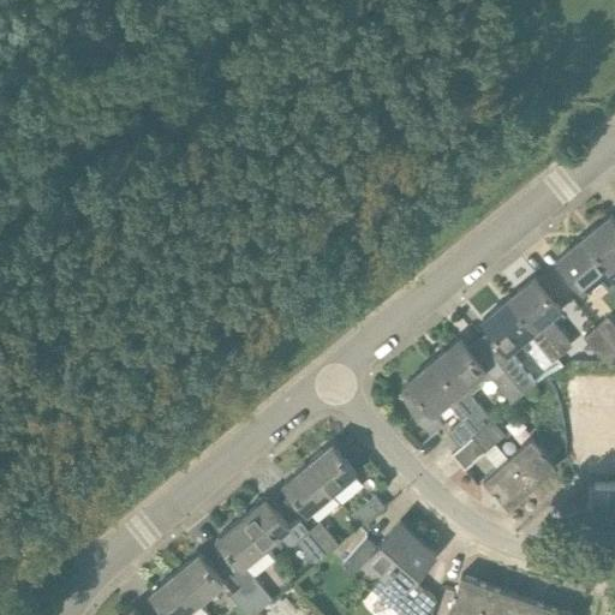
[(614,266),(614,220),(610,215),(583,237),(610,269),(614,266)]
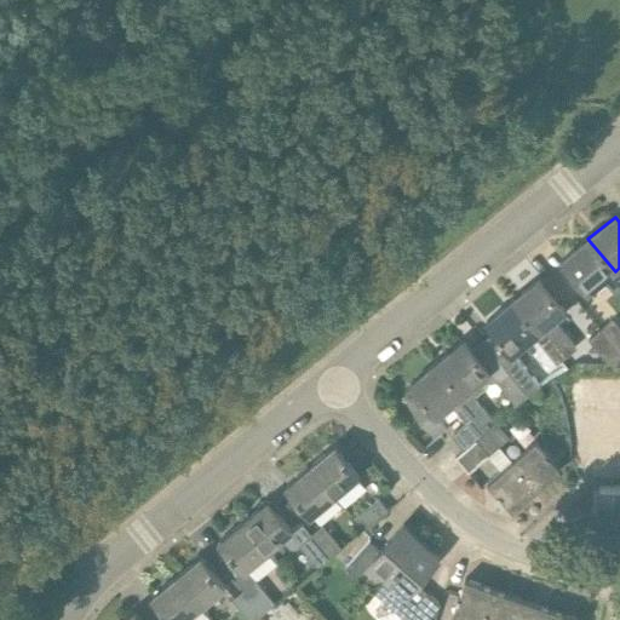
[(619,268),(615,271),(587,239),(561,260),(589,294),(603,282),(610,276),(619,287),(619,268)]
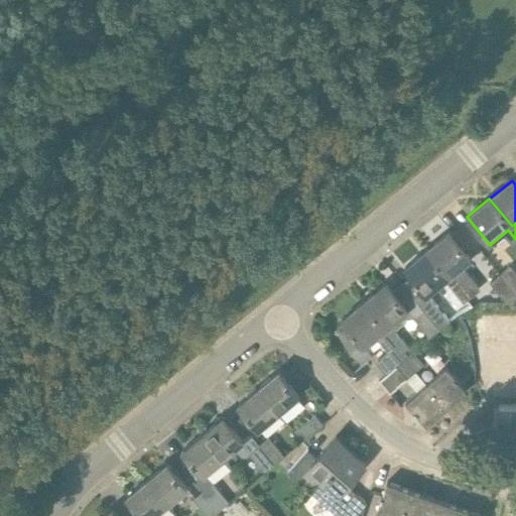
[(462,286),(454,292),(463,304),(471,297),(480,289),(464,269),(461,271),(460,269),(472,260),(448,232),(426,250),(448,278),(453,274),(462,286)]
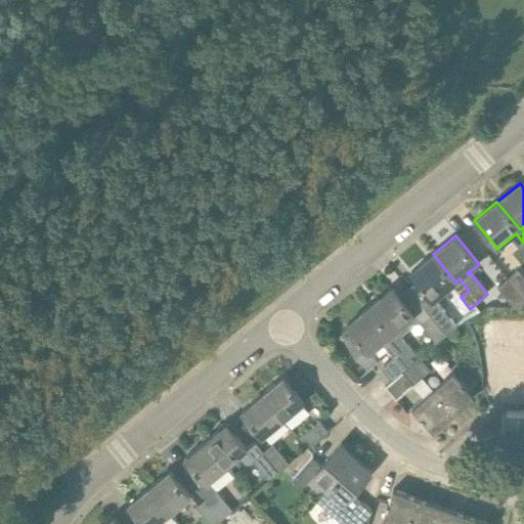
[(408,289),(446,334),(455,326),(434,300),(451,287),(461,297),(469,291),(460,278),(455,282),(433,254),(410,272),(418,281),(408,289)]
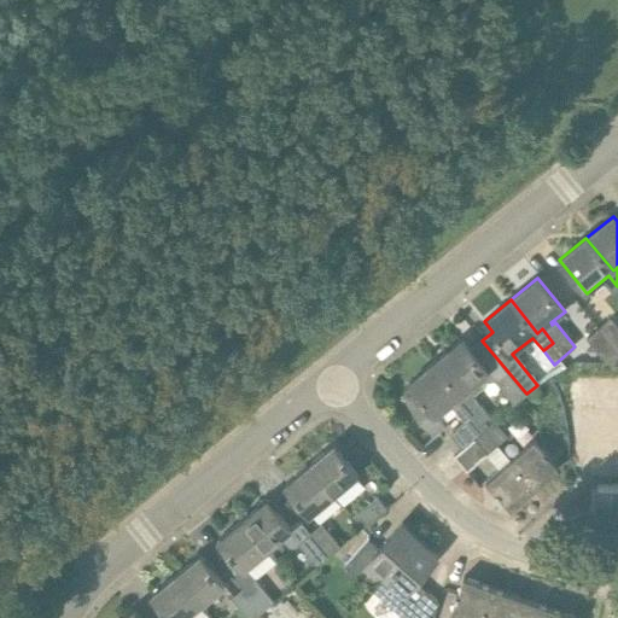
[(617,354),(617,328),(610,319),(598,330),(617,354)]
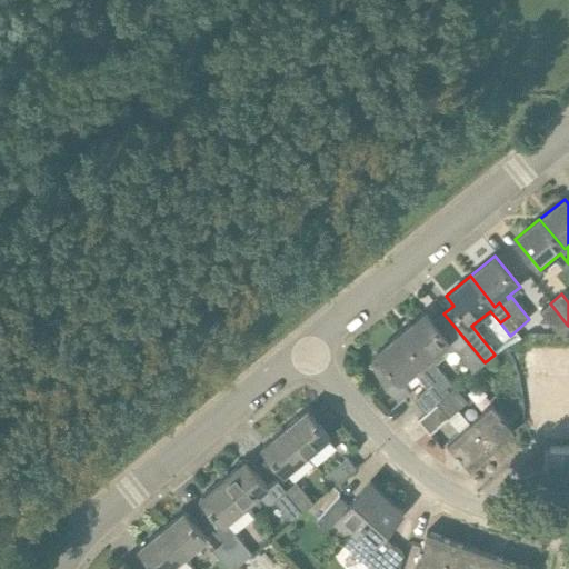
[(565,335),(568,329),(568,326),(550,303),(539,312),(557,335),(565,335)]
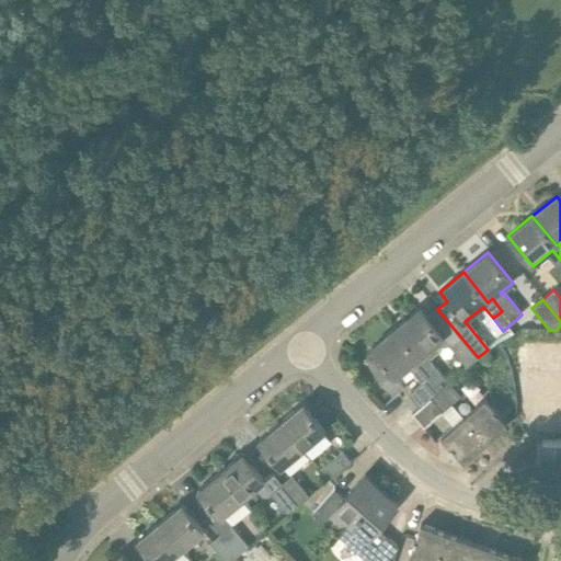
[(466,367),(478,357),(437,309),(426,318),(419,308),(396,328),(420,358),(424,354),(443,339),(466,367)]
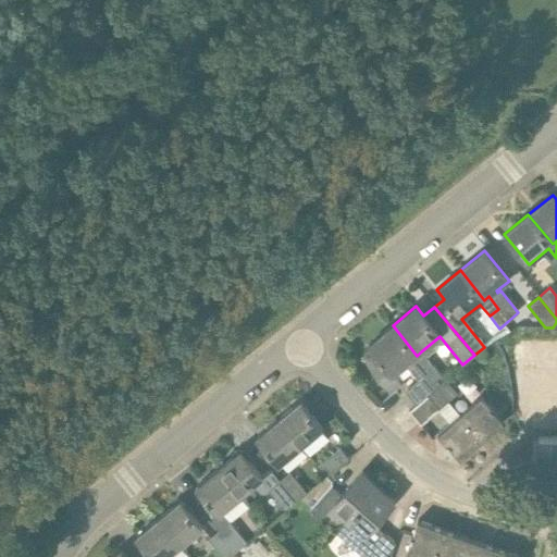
[(411,359),(422,371),(431,364),(421,351),(417,356),(393,325),(368,346),(376,356),(366,364),(390,393),(400,383),(394,375),(411,359)]
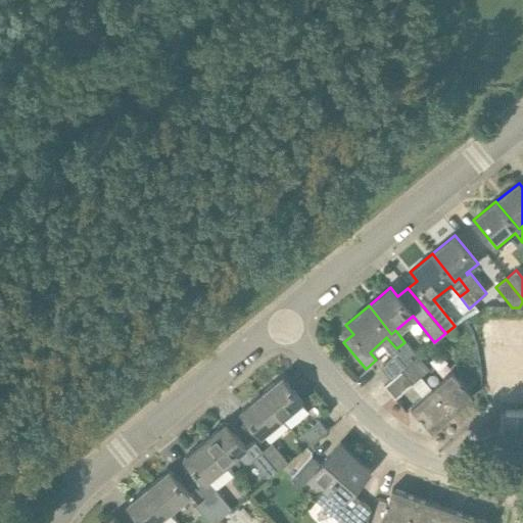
[(522,320),(522,310),(494,308),(494,320),(522,320)]
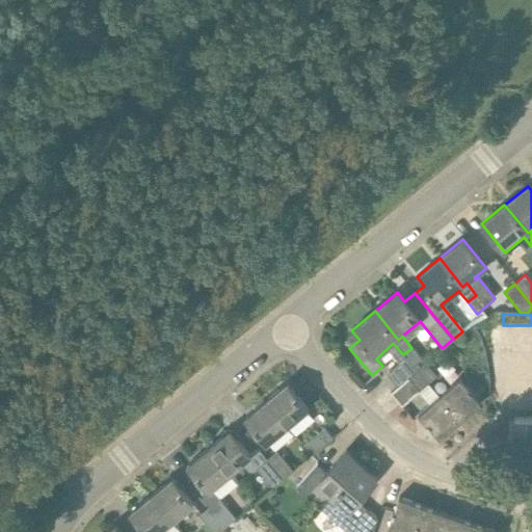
[(411,348),(403,354),(406,358),(414,367),(417,364),(421,367),(426,363),(411,348)]
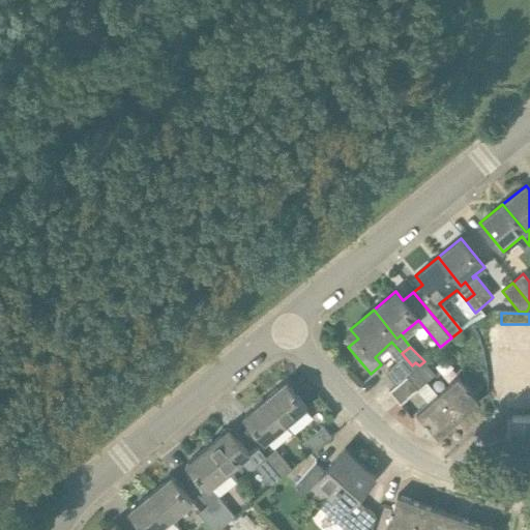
[(405,357),(386,373),(396,385),(419,365),(415,362),(412,365),(405,357)]
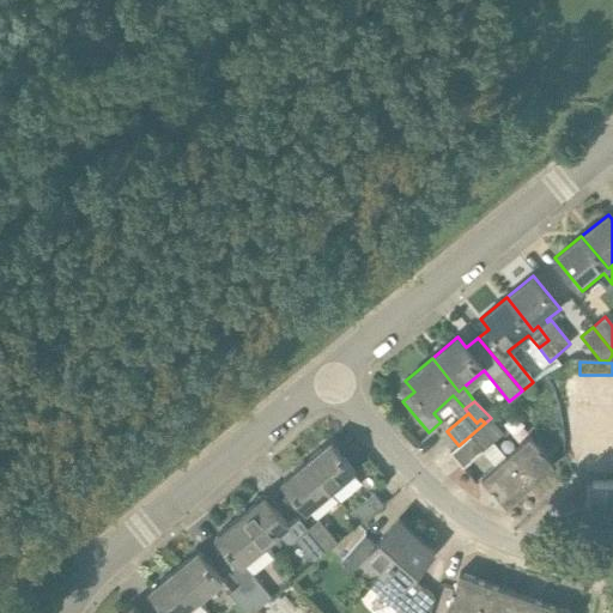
[(485,423),(481,426),(495,442),(504,435),(491,418),(485,423)]
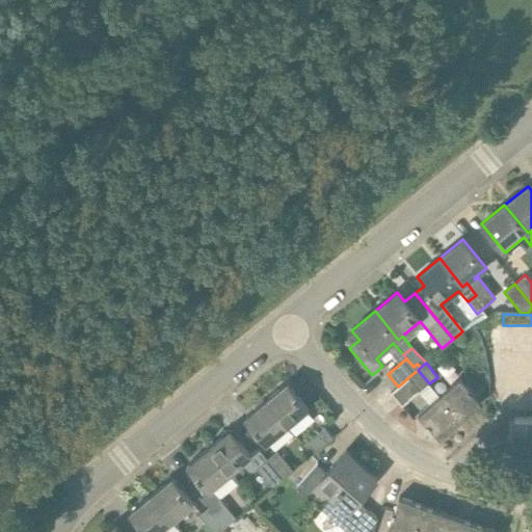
[(408,377),(420,391),(429,383),(418,370),(417,371),(408,377)]
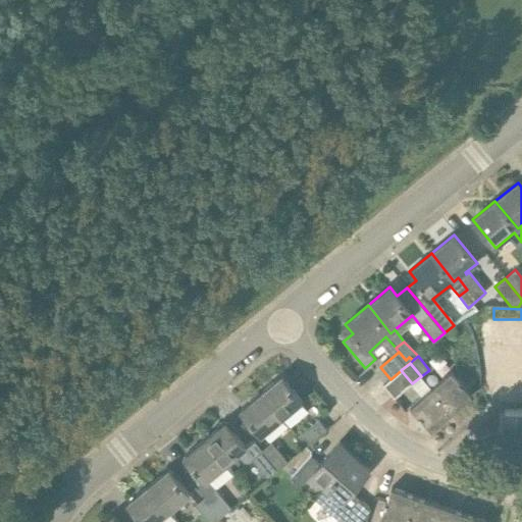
[(401,370),(390,379),(383,385),(395,399),(412,383),(401,370)]
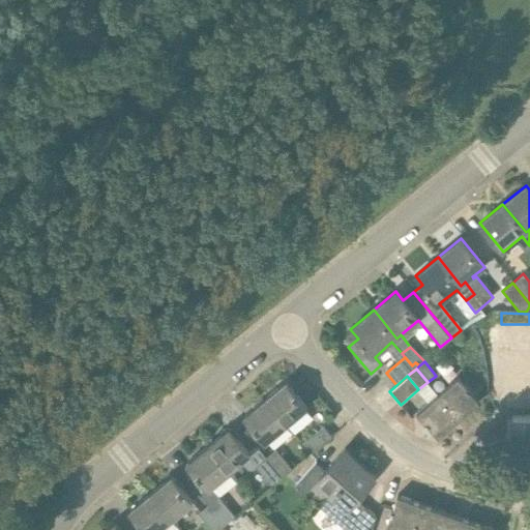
[(478,403),(458,377),(438,394),(459,419),(478,403)]
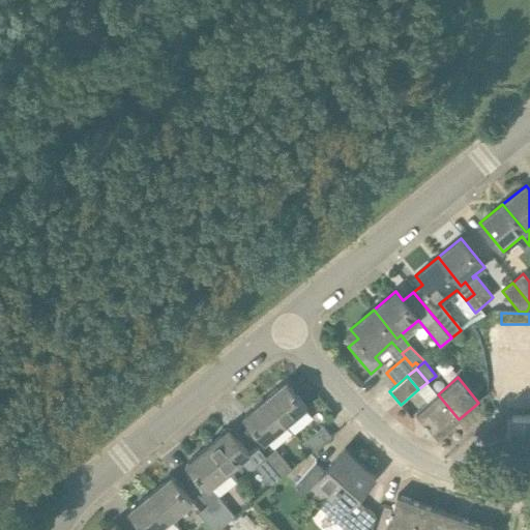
[(265,399),(286,424),(306,408),(286,382),(265,399)]
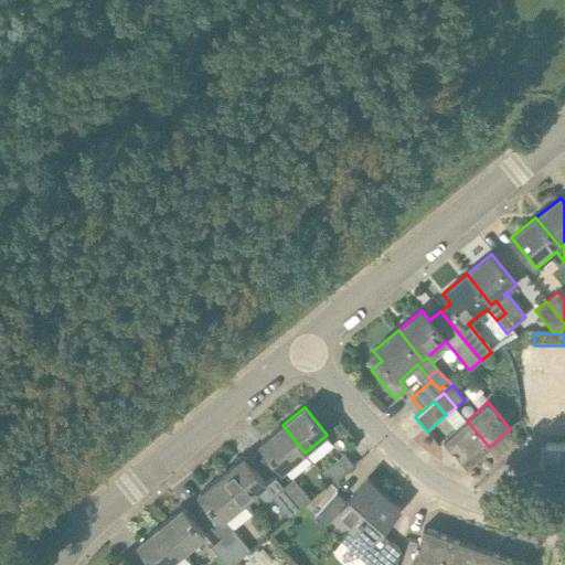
[(489,447),(467,420),(444,439),(456,454),(467,465),(489,447)]
